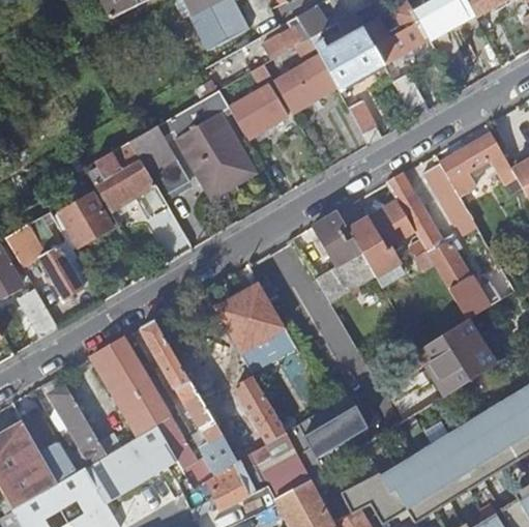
[(103,0),(111,17),(144,0),(103,0)]
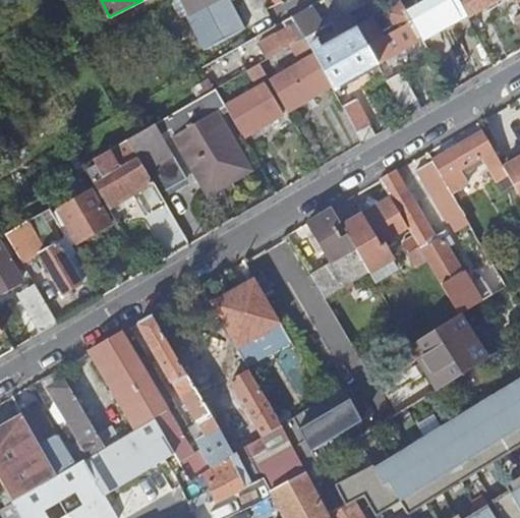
[(171,0),(180,17),(188,13),(181,0),(171,0)]
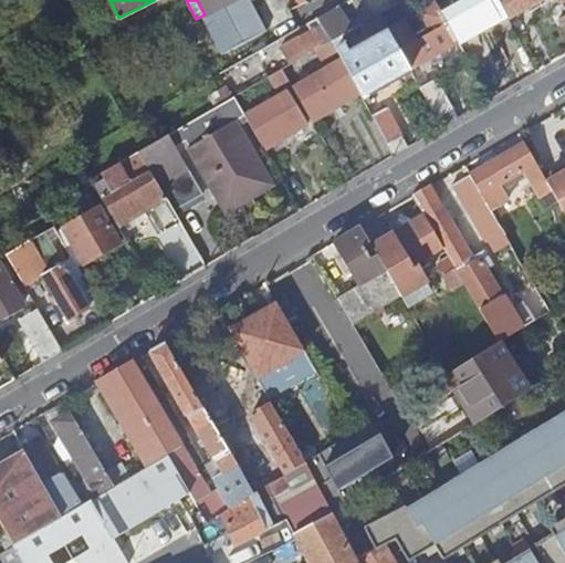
[(197,0),(205,14),(231,0),(197,0)]
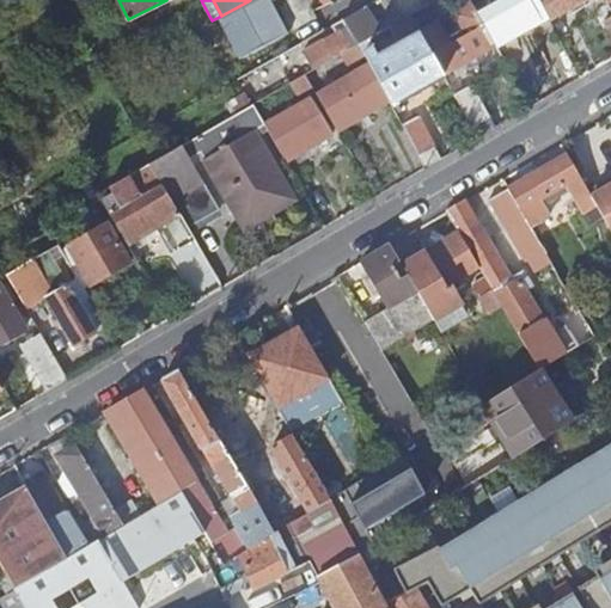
[(493,0),(483,6),(481,1),(472,5),(494,44),(500,54),(518,43),(514,37),(548,18),(537,0),(493,0)]
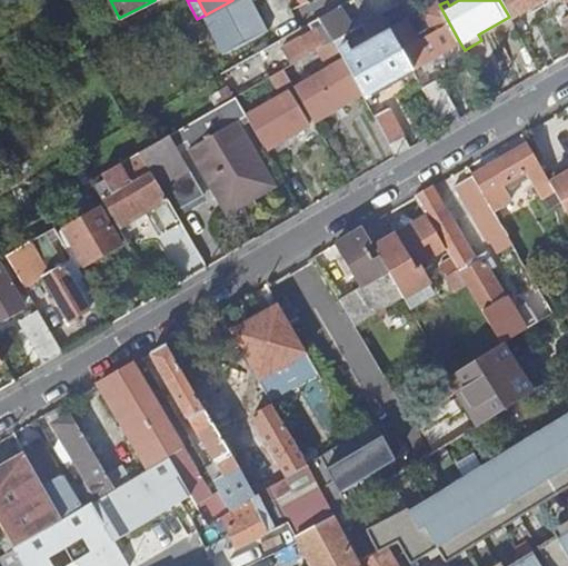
[(499,0),(509,17),(537,0),(499,0)]
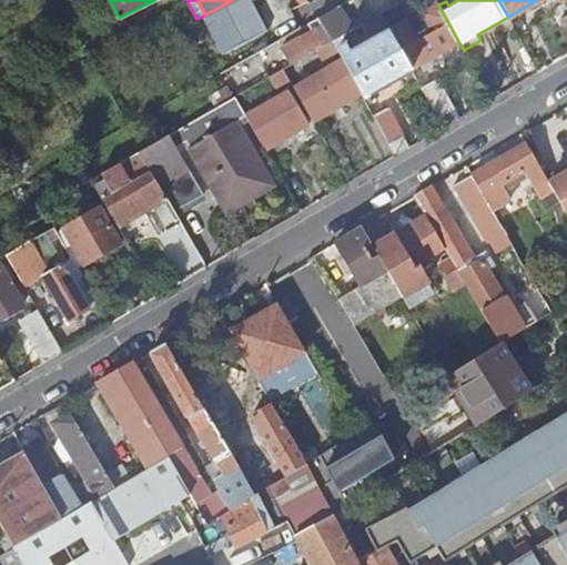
[(438,4),(436,1),(419,11),(427,26),(396,42),(411,68),(458,41),(438,4)]
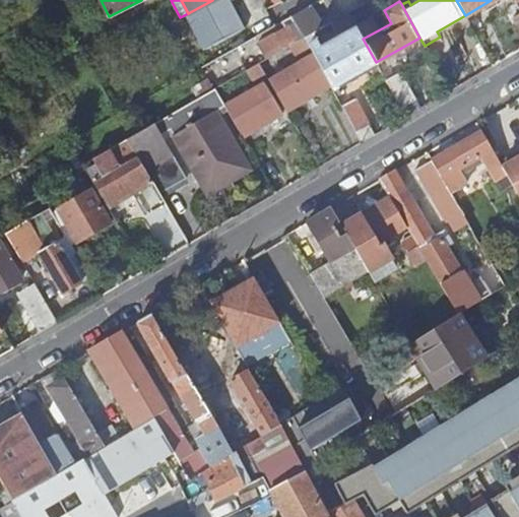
[(309,5),(290,15),(292,16),(295,22),(265,39),(273,54),(304,37),(312,31),(321,26),(309,5)]
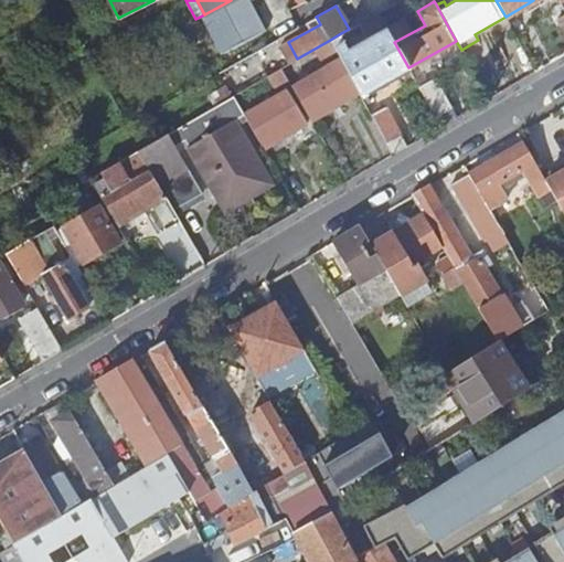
[(265,36),(265,11),(213,10),(213,36),(265,36)]
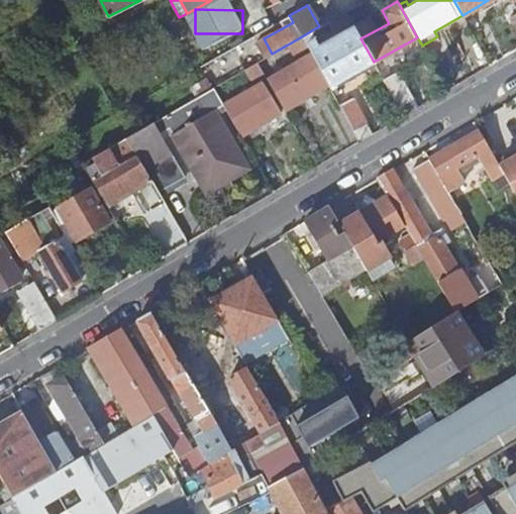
[(354,27),(345,11),(330,19),(339,35),(354,27)]
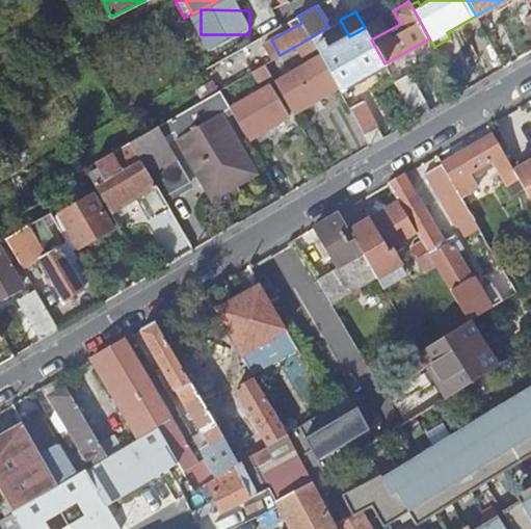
[(371,40),(365,28),(349,36),(346,38),(354,52),(343,58),(337,46),(329,50),(319,32),(311,37),(320,55),(338,87),(344,98),(348,95),(344,87),(385,63),(371,40)]
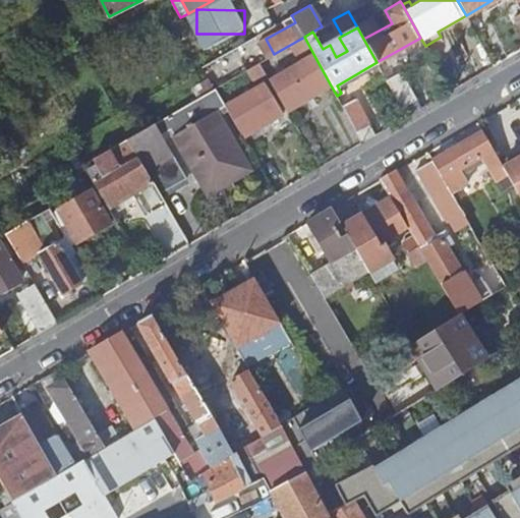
[(231,61),(238,74),(245,70),(253,65),(247,53),(231,61)]
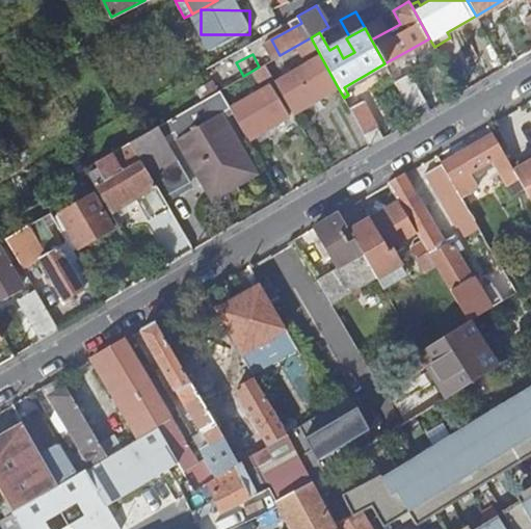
[(285,75),(274,81),(293,112),(338,87),(320,55),(306,63),(313,77),(292,88),(285,75)]
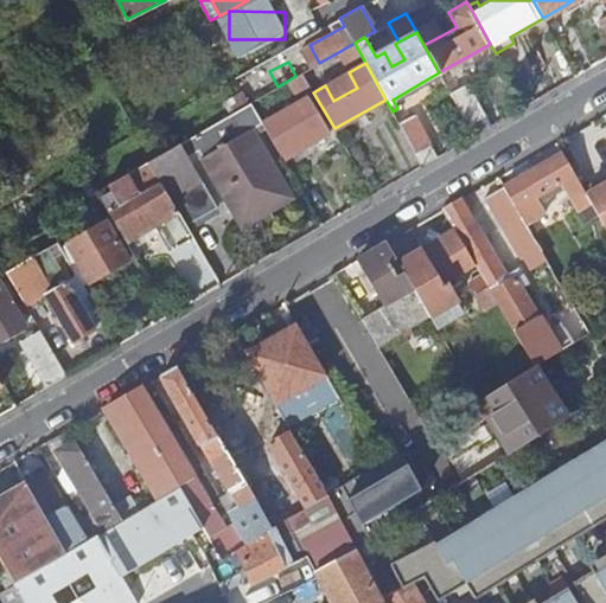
[(295,76),(286,82),(293,94),(308,85),(301,72),(295,76)]
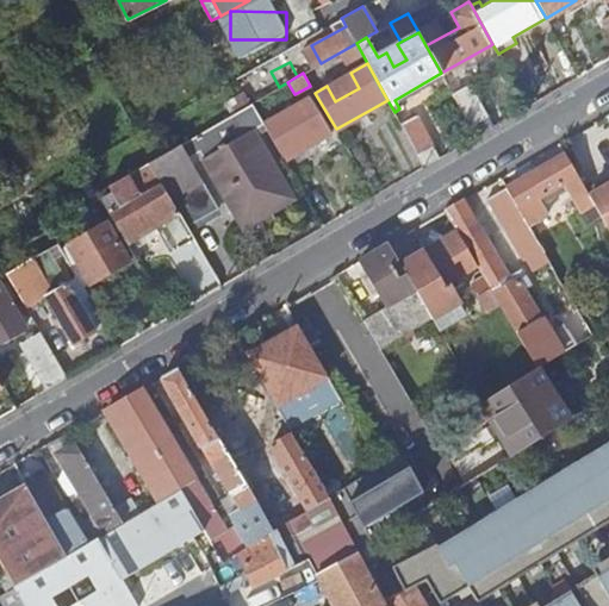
[(359,88),(350,73),(327,86),(335,101),(359,88)]
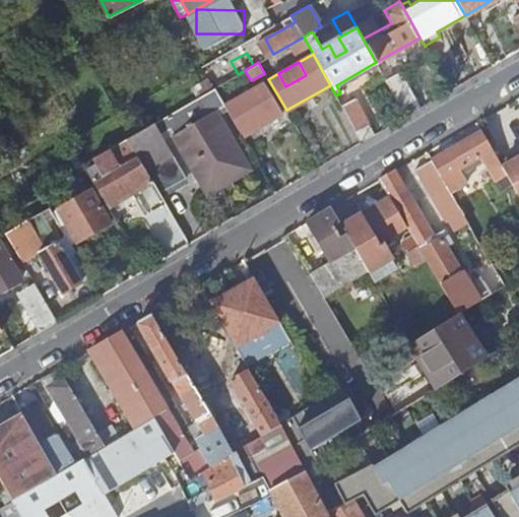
[(400,69),(385,78),(399,106),(414,97),(400,69)]
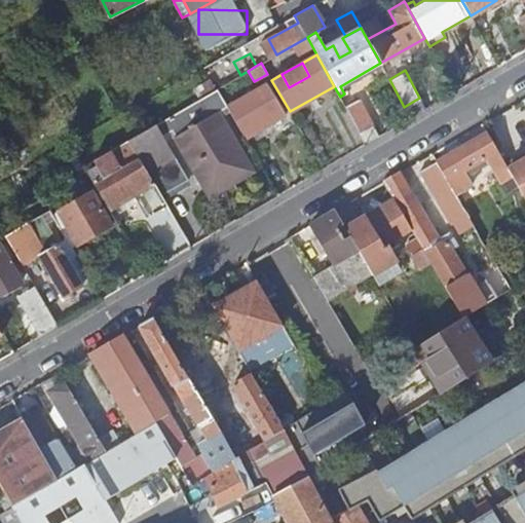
[(266,82),(227,106),(228,106),(246,137),(285,114),(266,82)]
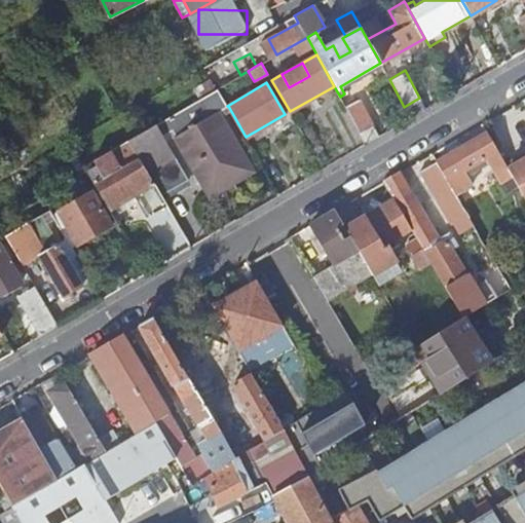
[(134,149),(139,157),(161,196),(188,181),(162,137),(172,132),(199,179),(220,167),(230,184),(252,172),(218,112),(228,106),(227,106),(217,88),(128,140),(134,149)]
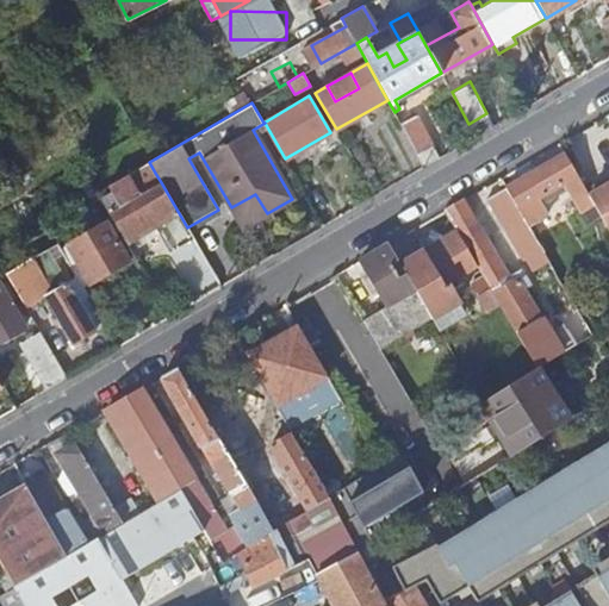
[(416,114),(401,123),(417,155),(433,147),(416,114)]
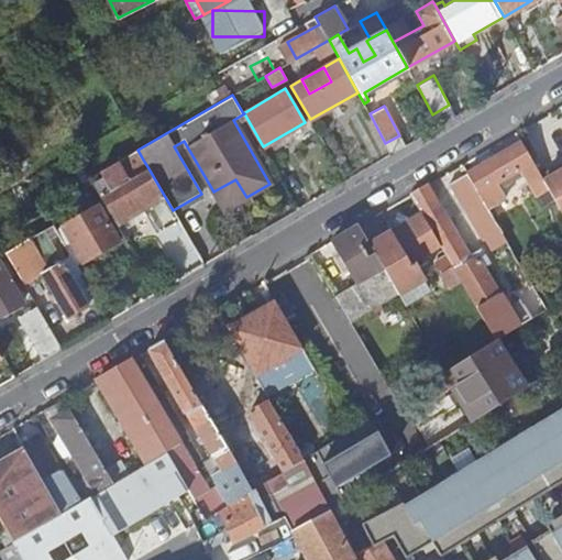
[(548,187),(542,178),(520,141),(520,140),(466,172),(478,191),(519,167),(535,194),(548,187)]
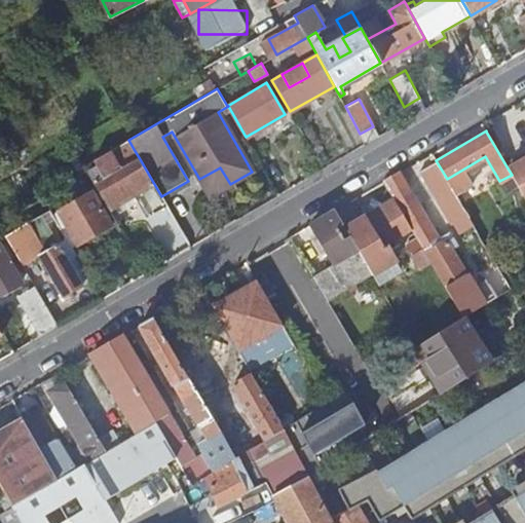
[(128,140),(117,146),(122,155),(134,149),(128,140)]
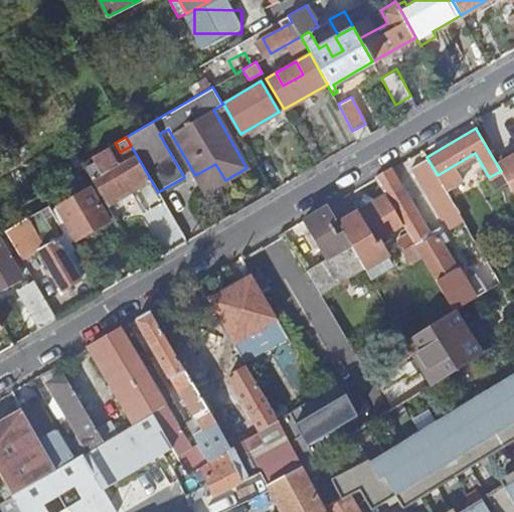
[(108,147),(81,162),(95,184),(104,200),(131,185),(133,189),(137,194),(140,192),(149,207),(162,199),(158,192),(136,154),(117,164),(108,147)]
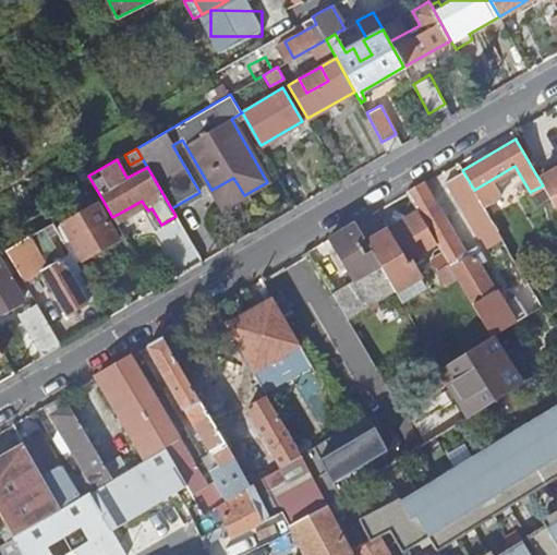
[(543,185),(556,208),(556,165),(537,177),(543,185)]
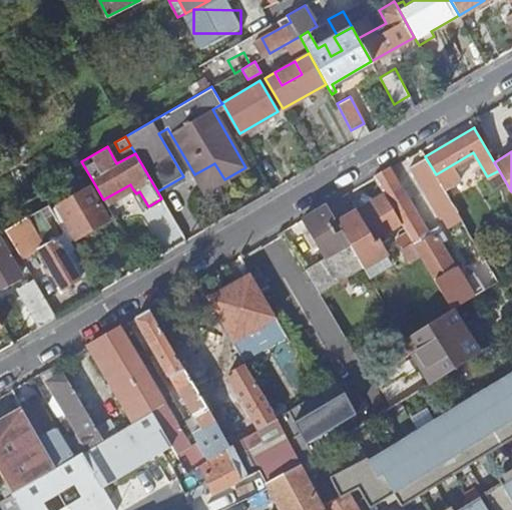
[(446,217),(457,211),(436,174),(425,156),(410,165),(439,214),(443,212),(446,217)]
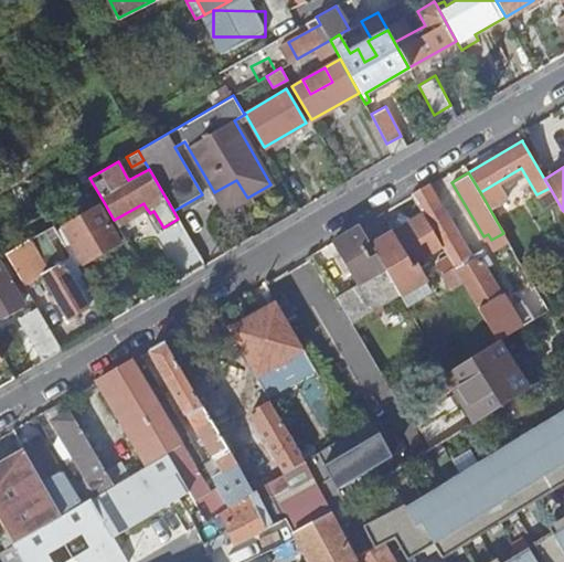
[(236,180),(214,192),(225,210),(247,198),(236,180)]
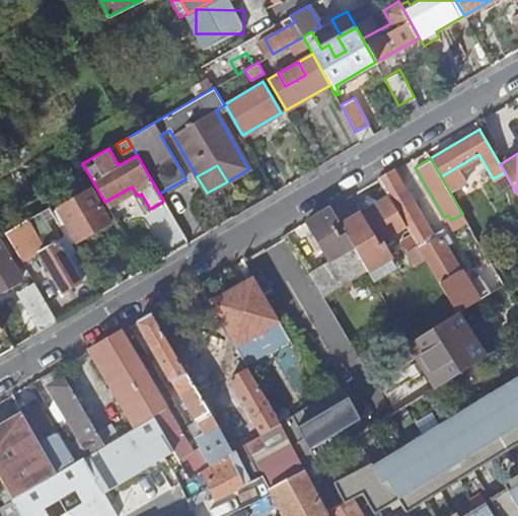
[(393,168),(378,177),(388,196),(405,225),(410,231),(425,258),(457,311),(503,283),(471,228),(459,235),(475,263),(476,262),(487,277),(470,287),(446,245),(452,241),(446,232),(434,238),(393,168)]
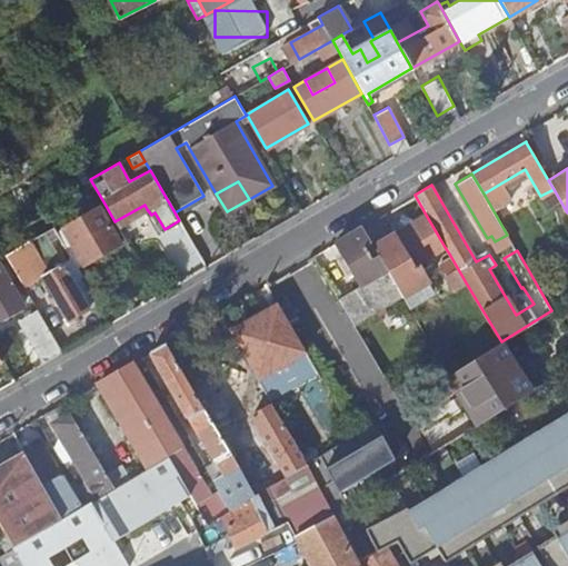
[(120,242),(125,239),(118,226),(115,221),(105,204),(98,207),(120,242)]
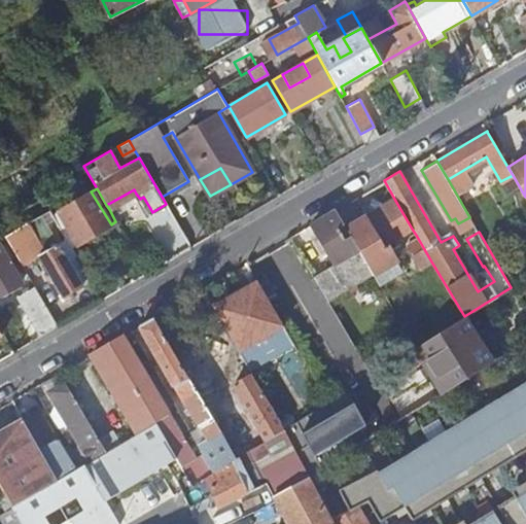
[(134,189),(106,205),(109,209),(136,194),(134,189)]
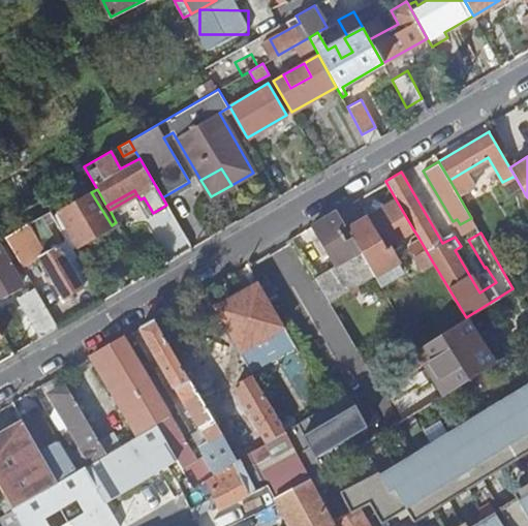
[(112,225),(91,192),(58,211),(78,245),(112,225)]
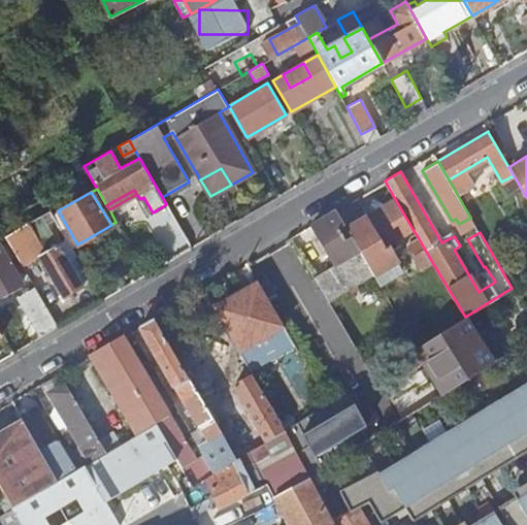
[(395,199),(347,227),(373,274),(386,296),(409,282),(396,259),(391,262),(382,247),(413,229),(395,199)]
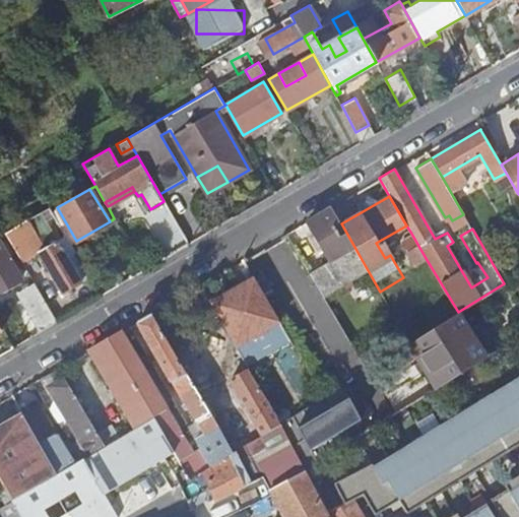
[(3,232),(21,261),(38,251),(62,293),(89,276),(48,205),(3,232)]
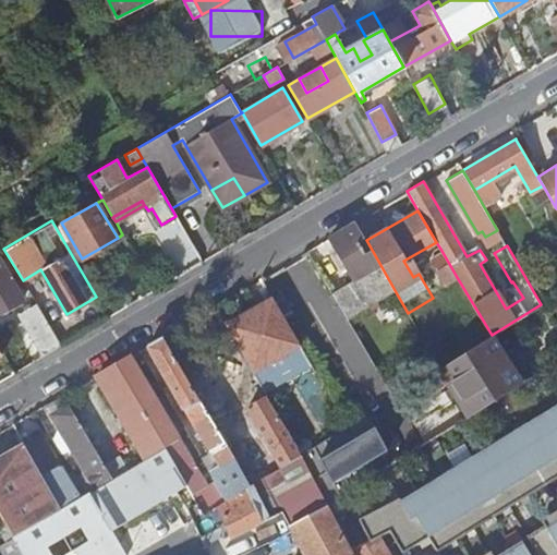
[(354,279),(333,291),(348,317),(395,290),(366,240),(354,221),(329,237),(337,251),(330,255),(339,269),(346,265),(354,279)]
